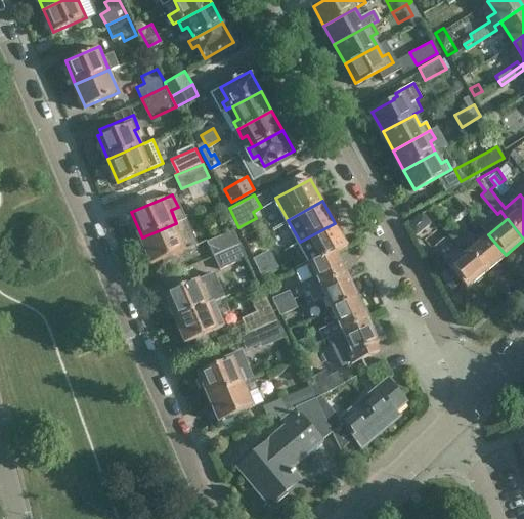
[(176,223),(142,238),(153,262),(193,245),(188,232),(181,235),(176,223)]
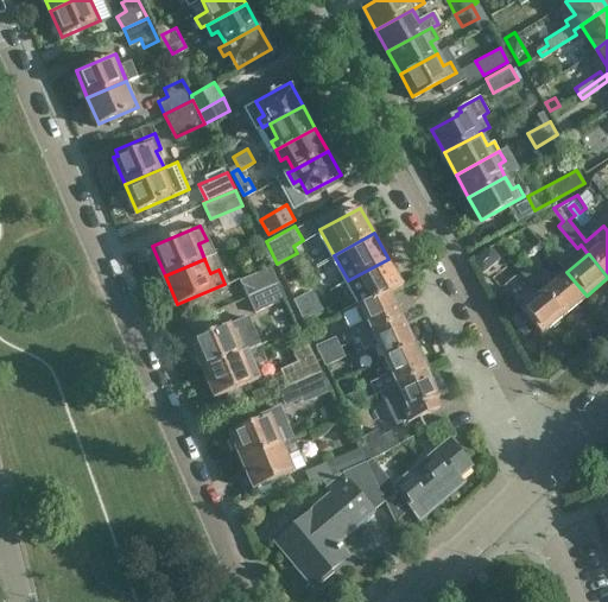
[(401,283),(388,259),(348,280),(360,303),(390,289),(401,283)]
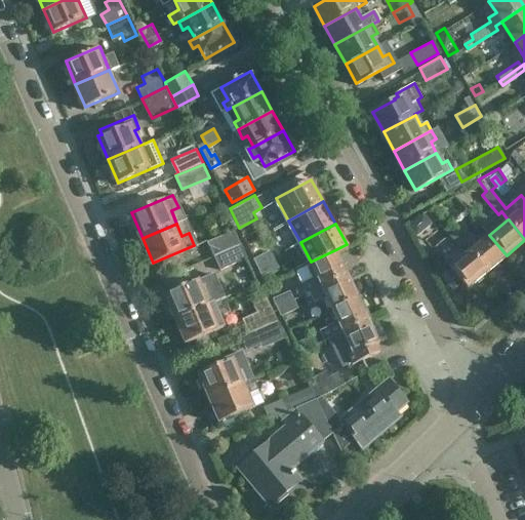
[(213,253),(241,242),(241,241),(240,242),(234,228),(206,240),(212,254),(213,253)]
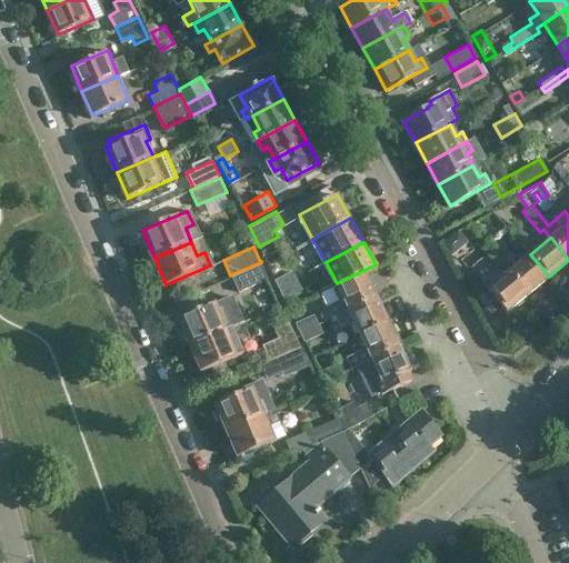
[(530,254),(509,271),(528,293),(549,277),(530,254)]
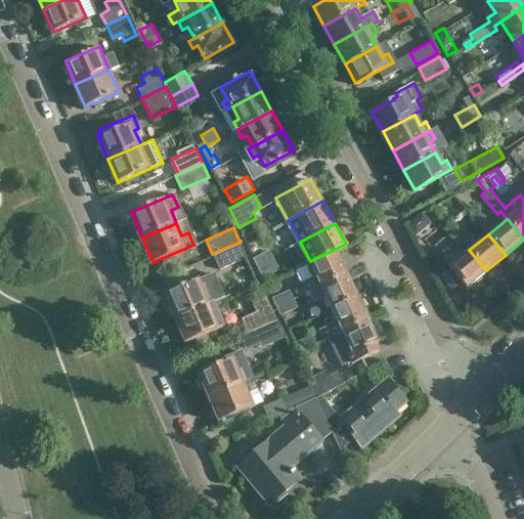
[(219,267),(247,255),(241,242),(213,253),(219,267)]
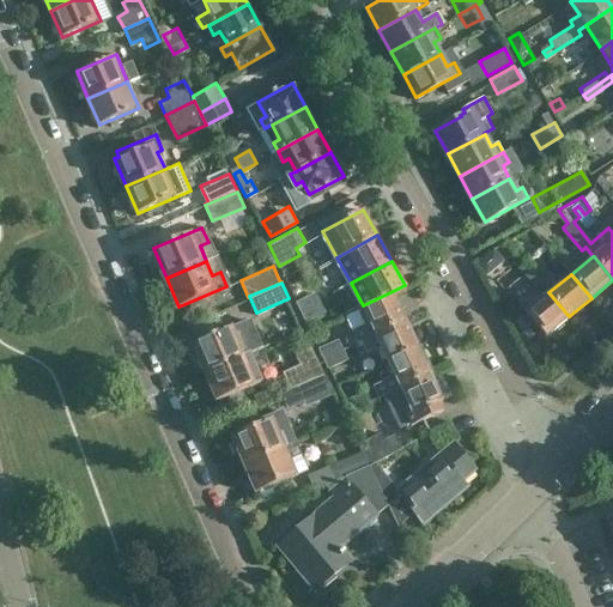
[(305,320),(326,310),(315,289),(295,299),(305,320)]
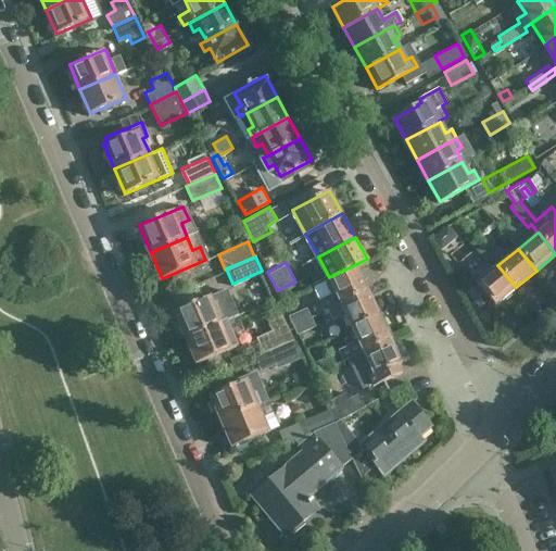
[(368,289),(357,265),(356,264),(329,277),(330,278),(325,280),(330,292),(319,298),(325,310),(328,308),(368,289)]
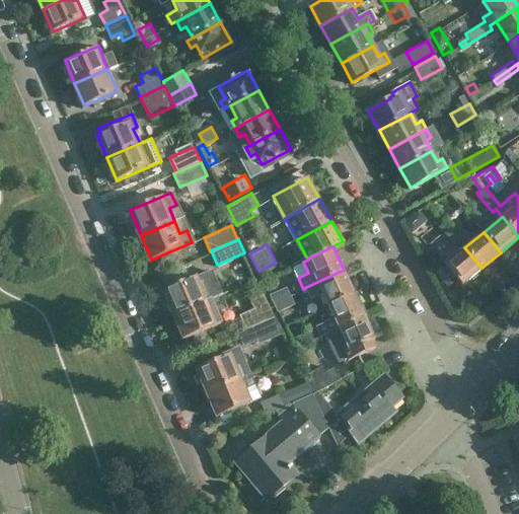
[(464,247),(446,263),(462,284),(482,268),(464,247)]
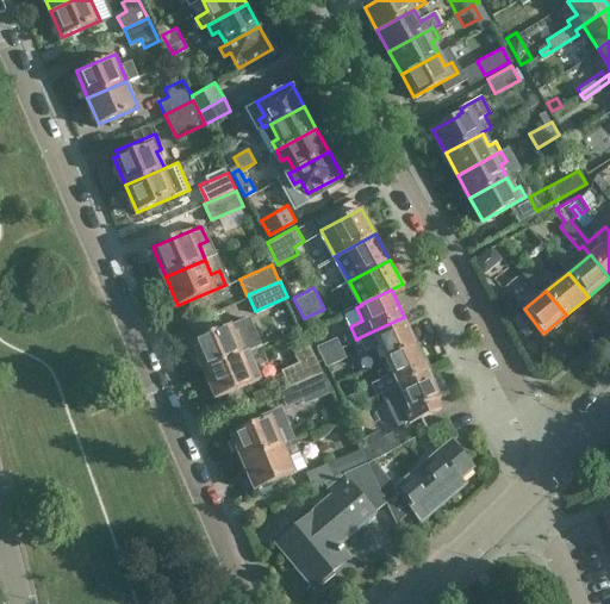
[(416,343),(404,317),(360,337),(365,349),(374,344),(380,357),(385,355),(386,357),(416,343)]
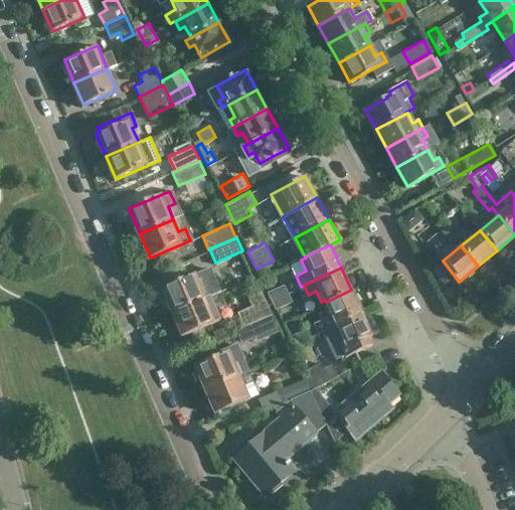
[(163,288),(173,312),(206,298),(201,286),(211,282),(206,269),(163,288)]
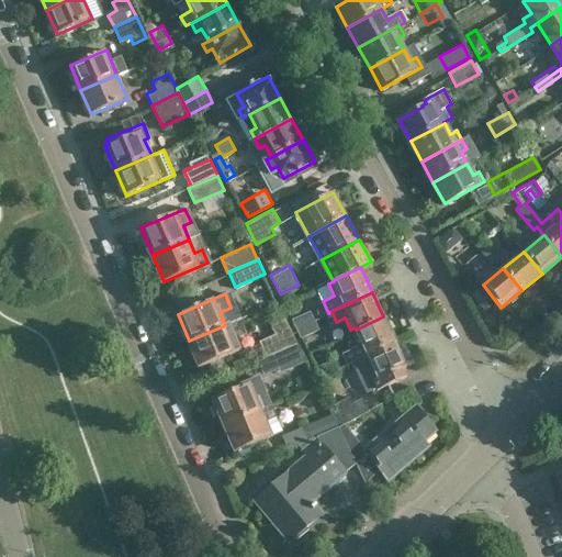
[(296,327),(315,319),(311,309),(291,316),(296,327)]
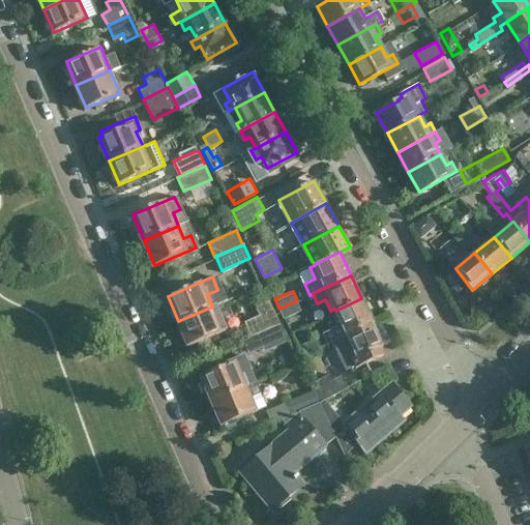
[(361,298),(335,311),(335,312),(331,314),(336,324),(321,331),(326,343),(340,337),(372,322),(361,298)]
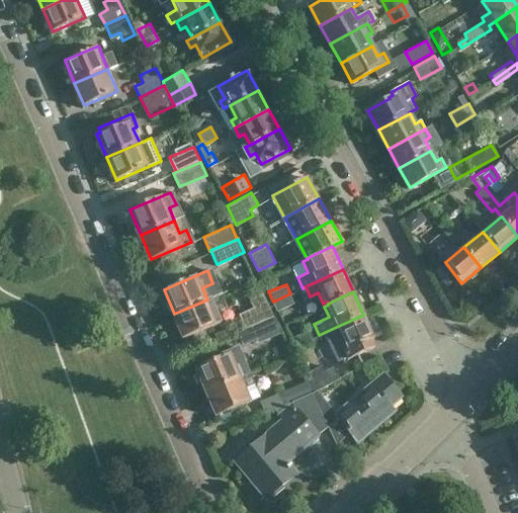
[(276,310),(294,302),(290,293),(273,302),(276,310)]
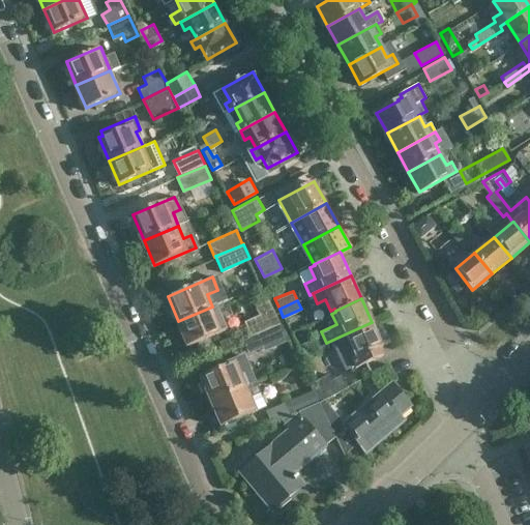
[(212,307),(178,321),(188,346),(228,329),(222,315),(216,318),(212,307)]
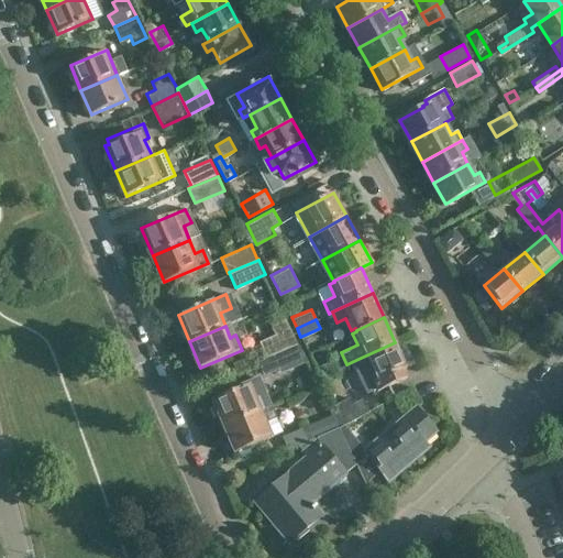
[(299,342),(298,342),(290,327),(262,340),(268,356),(272,353),(273,354),(299,343),(299,342)]
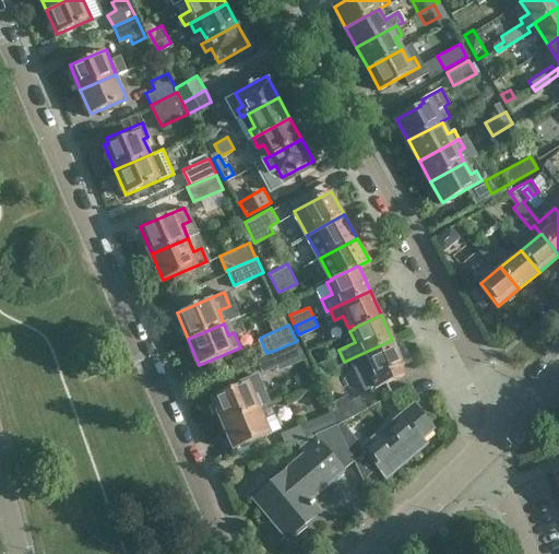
[(392,340),(358,355),(361,363),(368,360),(370,363),(366,365),(371,376),(369,377),(373,387),(404,373),(401,365),(404,364),(392,340)]
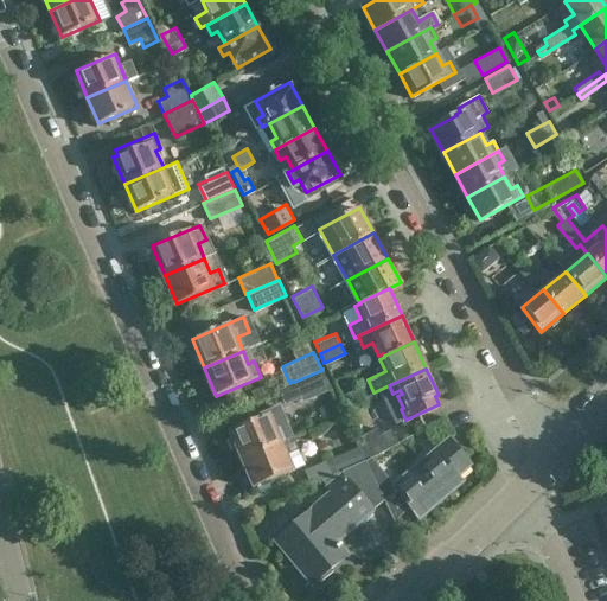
[(323,370),(294,382),(300,396),(328,384),(323,370)]
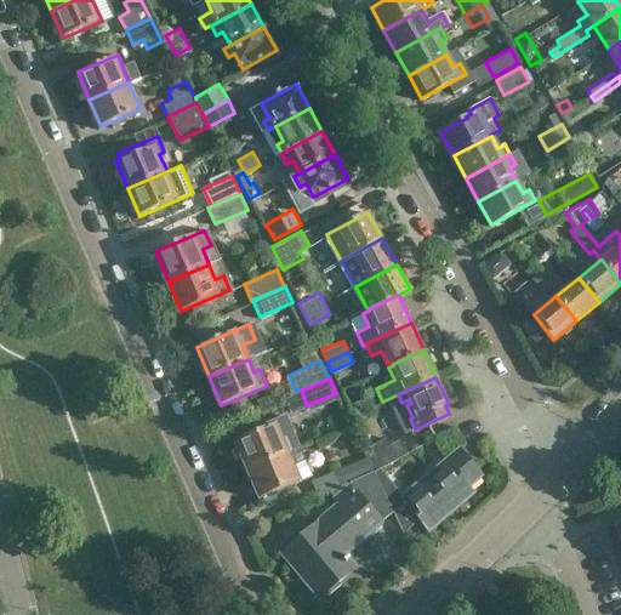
[(275,425),(262,430),(260,423),(240,432),(243,438),(237,440),(249,468),(301,446),(286,413),(273,417),(275,425)]
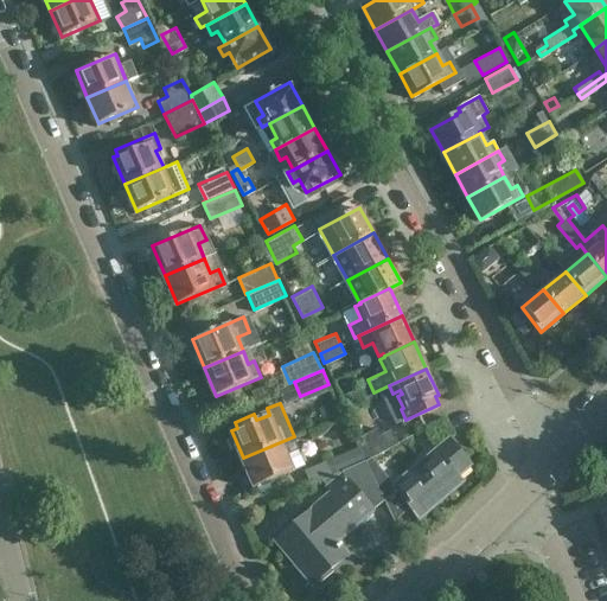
[(358,441),(358,443),(358,445),(365,460),(395,443),(398,441),(391,426),(358,441)]
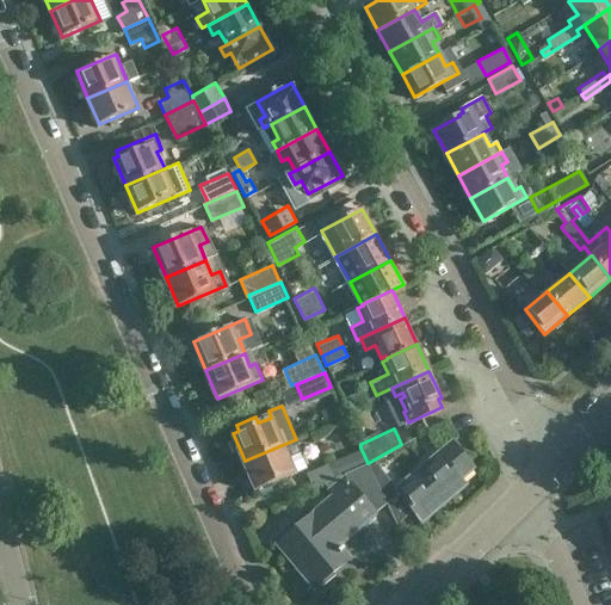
[(296,439),(245,461),(257,488),(296,471),(307,465),(296,439)]
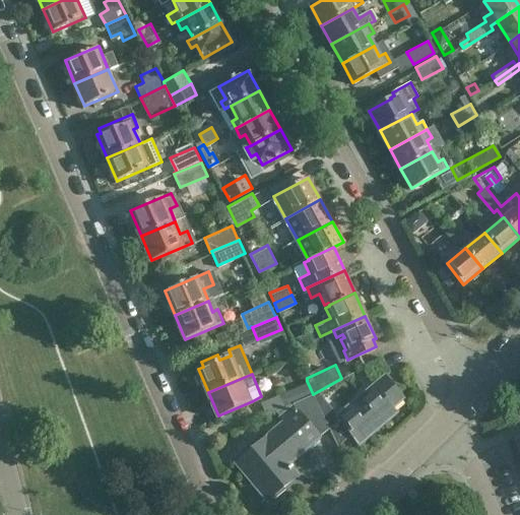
[(389,407),(401,396),(384,376),(336,417),(359,443),(394,412),(389,407)]
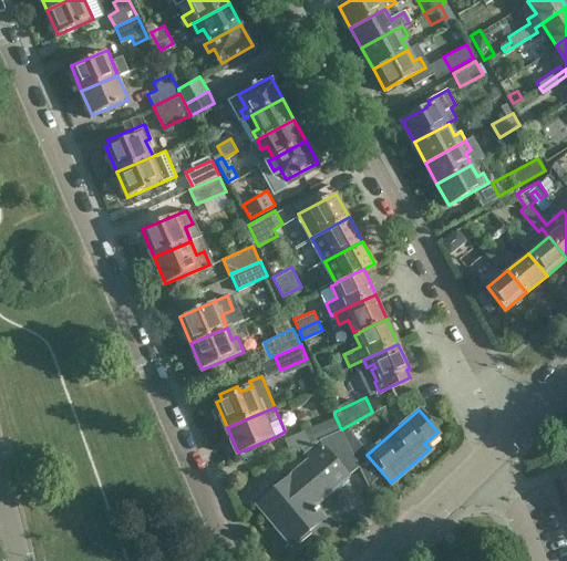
[(369,414),(341,429),(350,447),(351,447),(379,432),(369,414)]
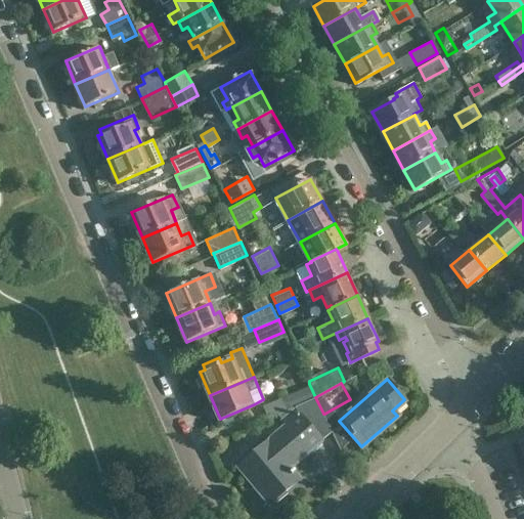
[(268,417),(277,413),(315,397),(309,384),(262,403),(268,417)]
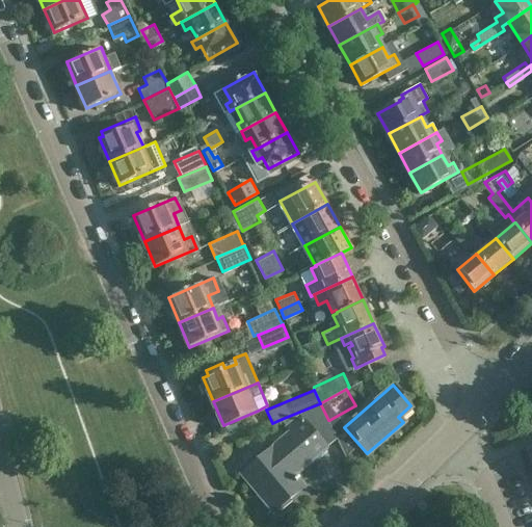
[(325,448),(324,447),(337,437),(329,420),(328,420),(320,403),(282,419),(291,429),(241,473),(273,511),(303,485),(294,474),(325,448)]
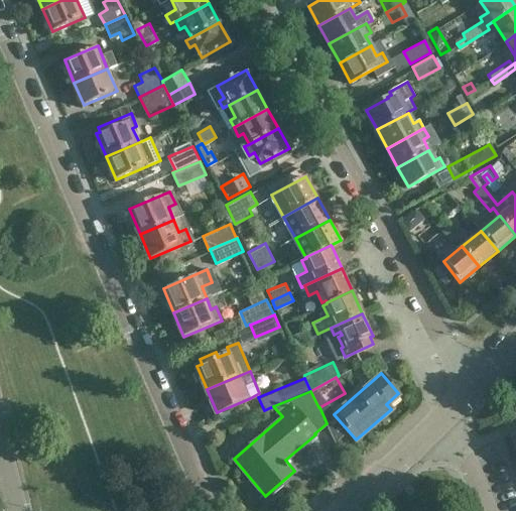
[(515,426),(507,430),(515,452),(515,426)]
